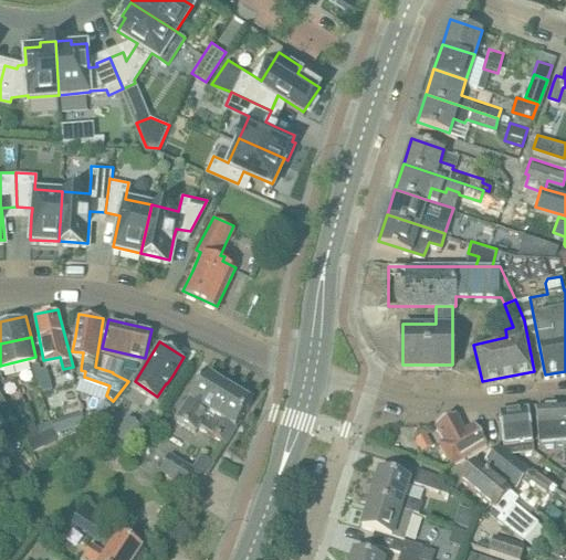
[(31,361),(38,384),(43,383),(43,386),(45,388),(50,387),(50,383),(50,381),(51,381),(46,363),(41,366),(39,359),(31,361)]
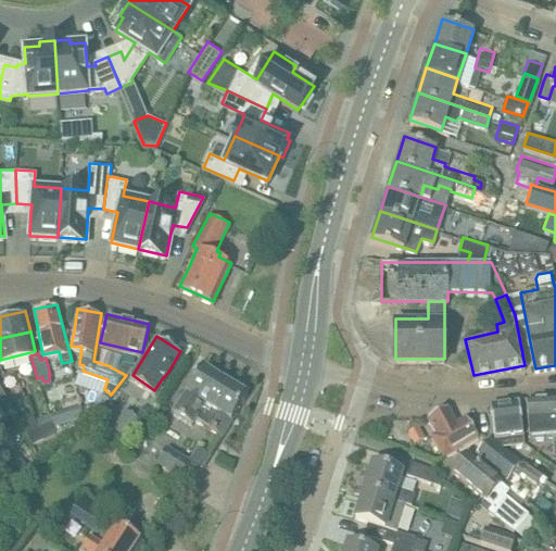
[(173,410),(185,417),(192,422),(196,417),(222,435),(248,393),(202,365),(191,384),(173,410)]
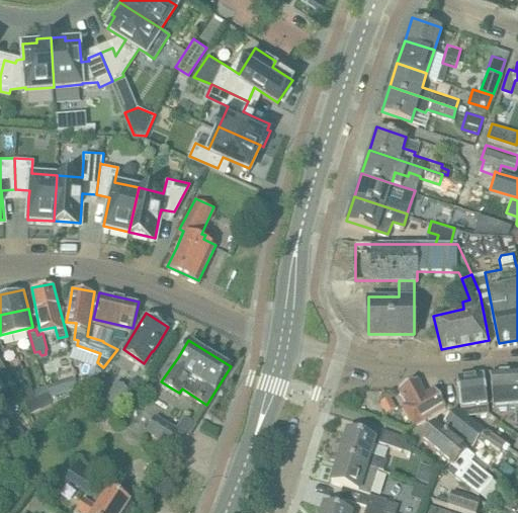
[(515,369),(490,371),(492,392),(493,407),(514,405),(515,405),(516,421),(517,420),(517,385),(517,369),(515,369)]
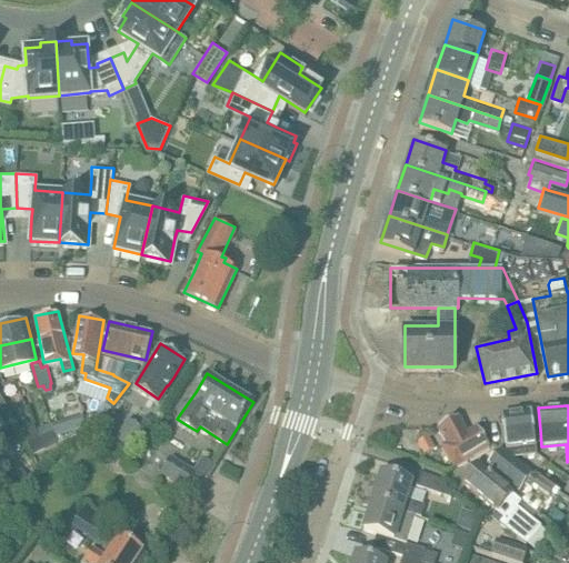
[(501,411),(506,450),(510,454),(536,451),(535,442),(532,418),(531,408),(501,411)]
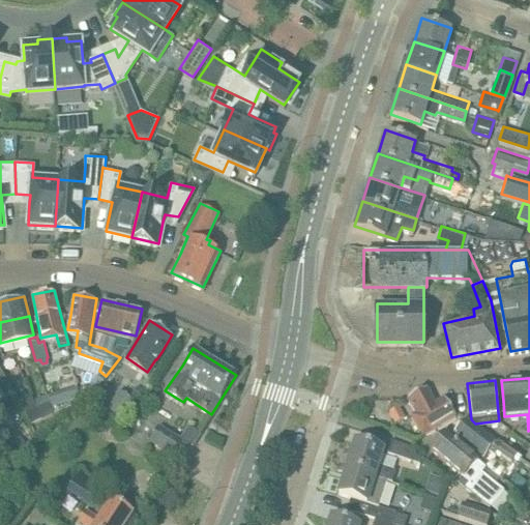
[(50,399),(54,409),(81,399),(77,384),(48,394),(50,399)]
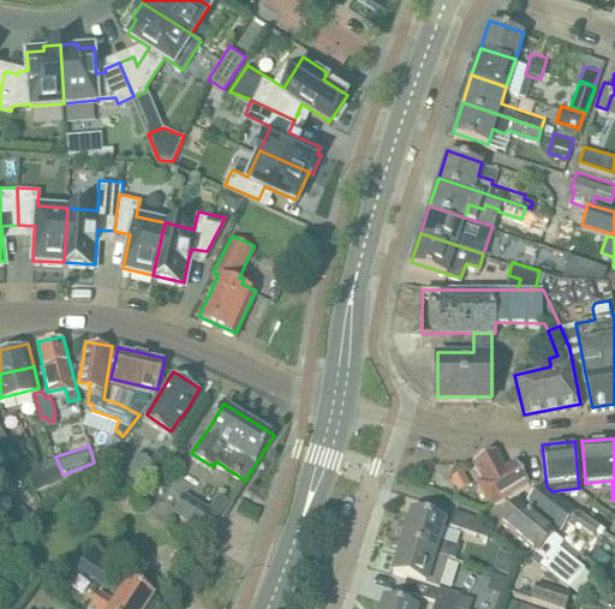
[(483,476),(478,478),(491,501),(508,491),(529,479),(515,459),(505,465),(495,447),(473,458),(483,476)]
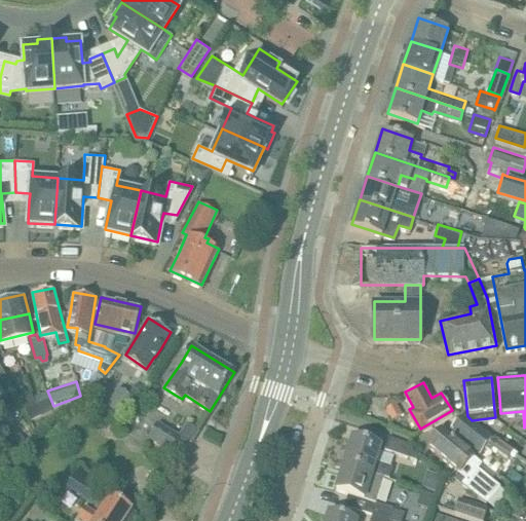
[(31,388),(19,396),(25,407),(31,418),(52,407),(47,397),(36,402),(33,395),(31,388)]
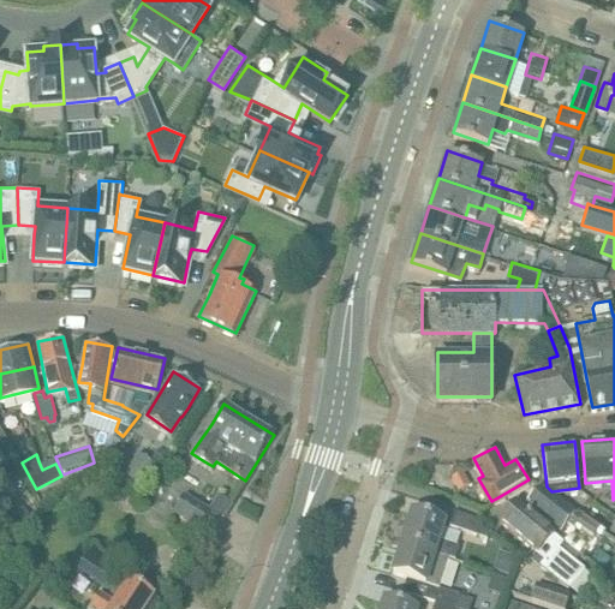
[(54,454),(39,461),(42,470),(55,464),(58,463),(55,457),(54,454)]
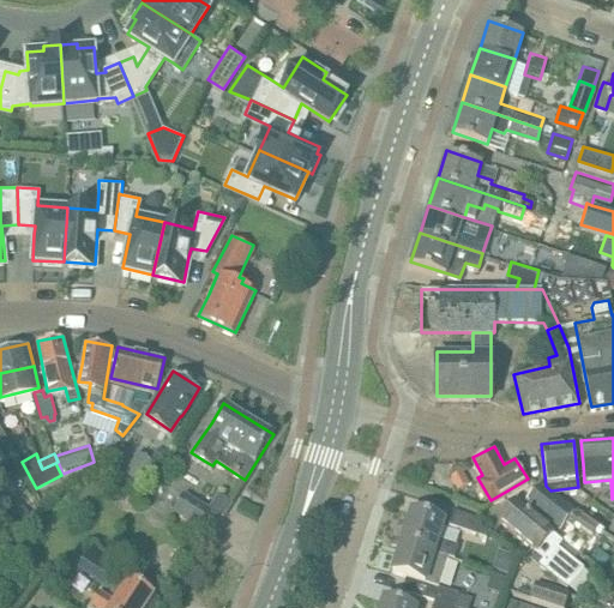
[(451,473),(458,486),(468,480),(462,467),(451,473)]
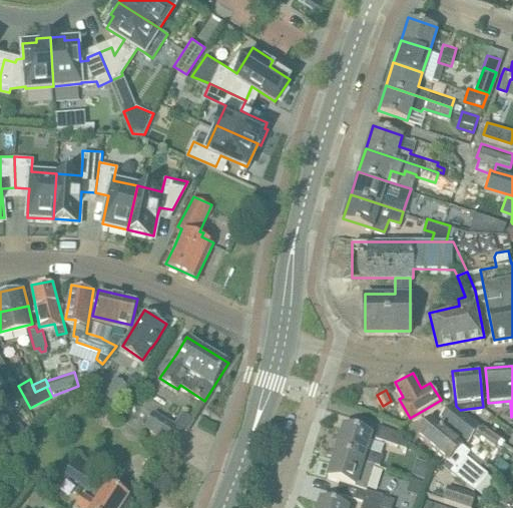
[(2,408),(0,409),(0,425),(10,437),(23,426),(21,424),(31,415),(14,396),(4,405),(12,415),(10,417),(2,408)]
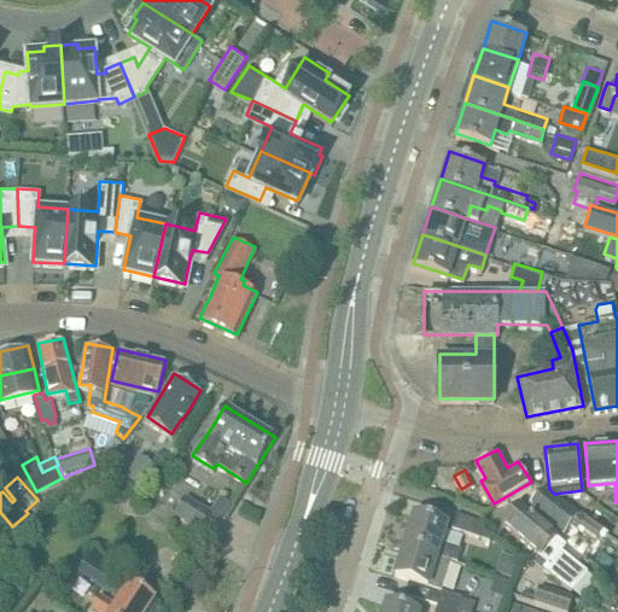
[(561,500),(554,494),(549,489),(543,484),(529,501),(564,530),(571,519),(579,526),(582,523),(602,538),(608,531),(579,508),(577,512),(561,500)]
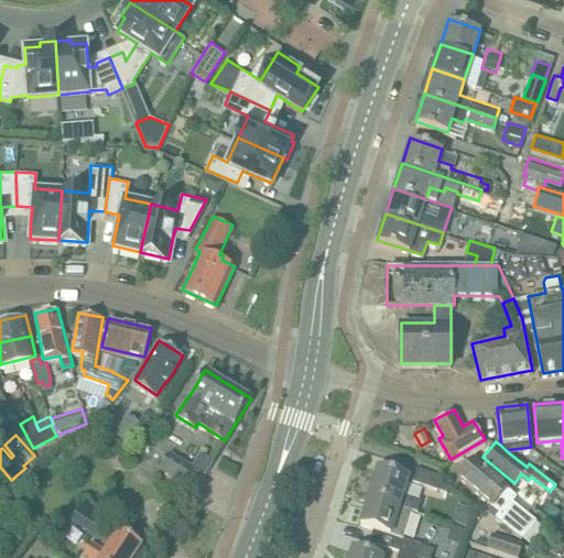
[(175,477),(194,489),(213,459),(194,447),(185,460),(169,449),(158,466),(175,477)]
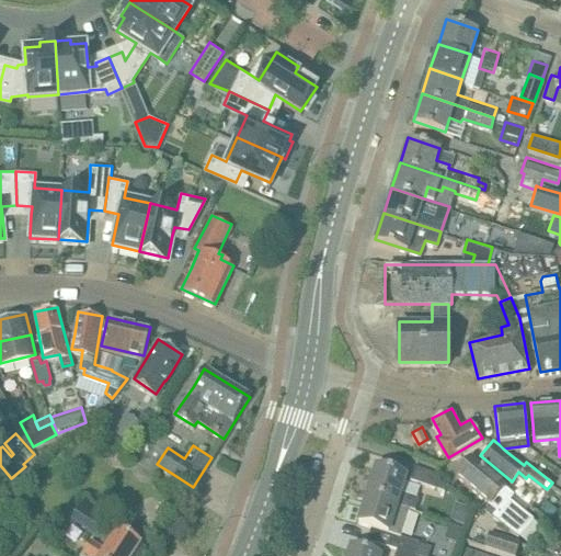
[(456,473),(485,498),(496,508),(492,513),(518,534),(533,517),(524,509),(529,501),(516,490),(514,492),(471,456),(456,473)]
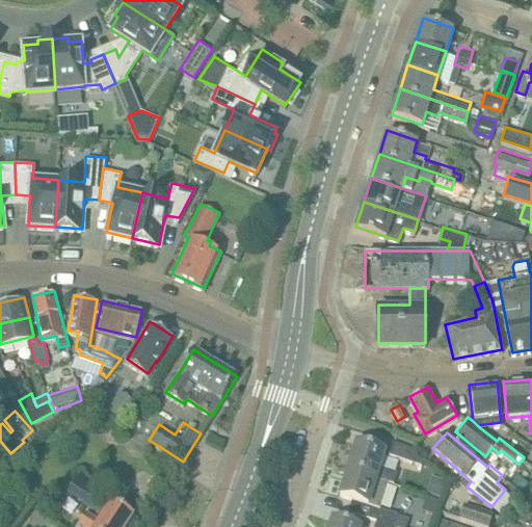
[(393,439),(389,451),(421,463),(423,456),(408,444),(393,439)]
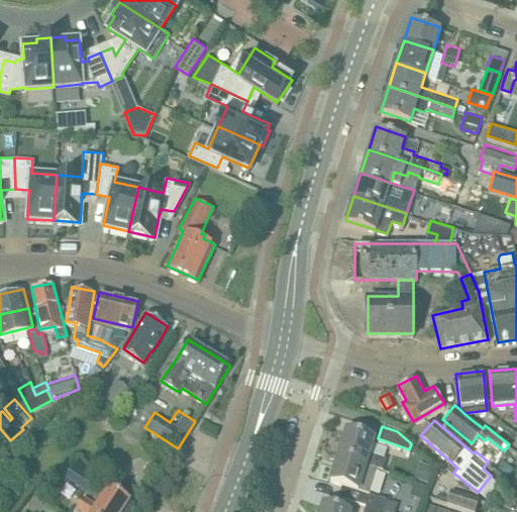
[(346,428),(338,453),(379,466),(379,465),(383,466),(386,456),(370,451),(374,436),(346,428)]
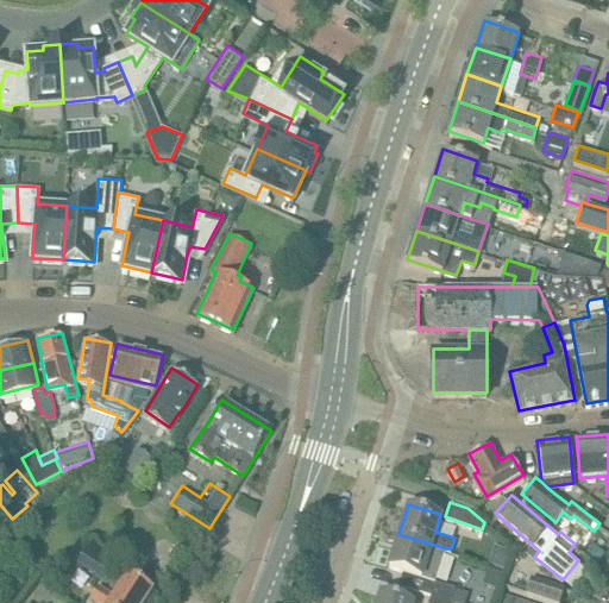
[(399,534),(389,565),(406,570),(401,583),(402,583),(451,598),(456,583),(437,577),(446,548),(399,534)]
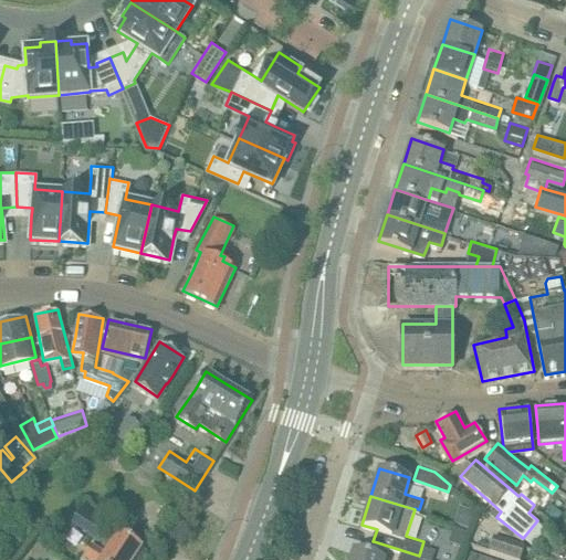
[(72,518),(98,535),(109,517),(84,500),(72,518)]
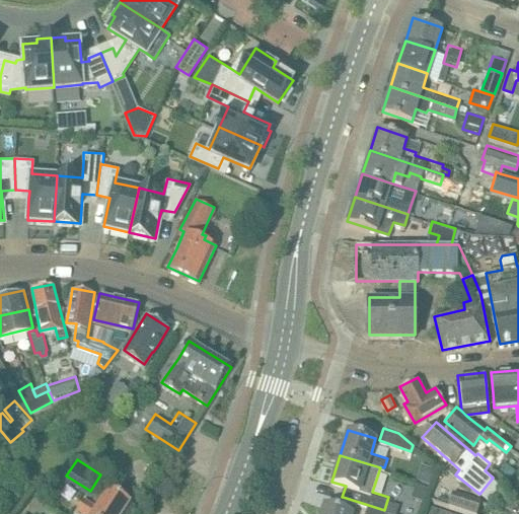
[(121,513),(131,501),(109,487),(97,506),(83,497),(76,508),(86,513),(121,513)]
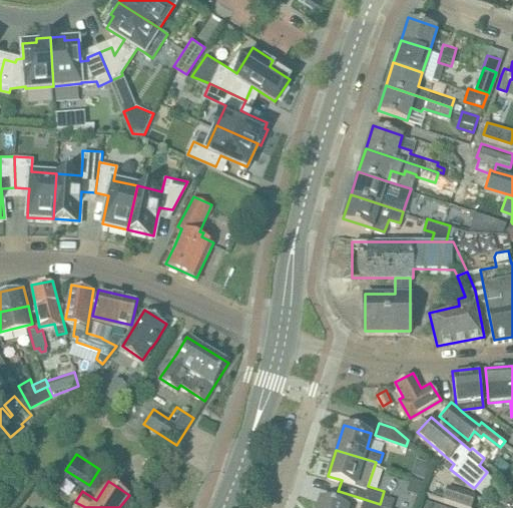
[(443,498),(471,507),(476,492),(448,483),(443,498)]
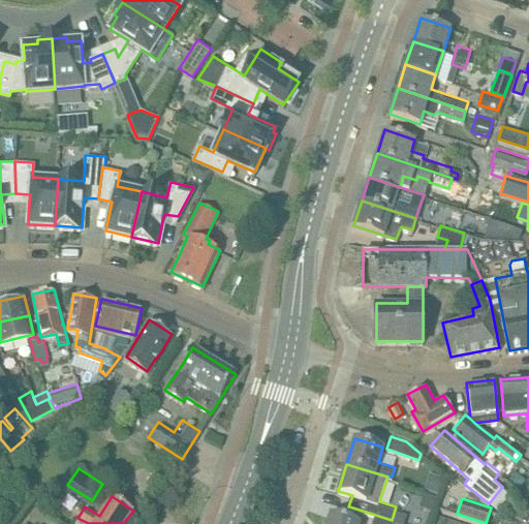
[(349,506),(345,518),(359,523),(363,523),(404,523),(392,520),(349,506)]
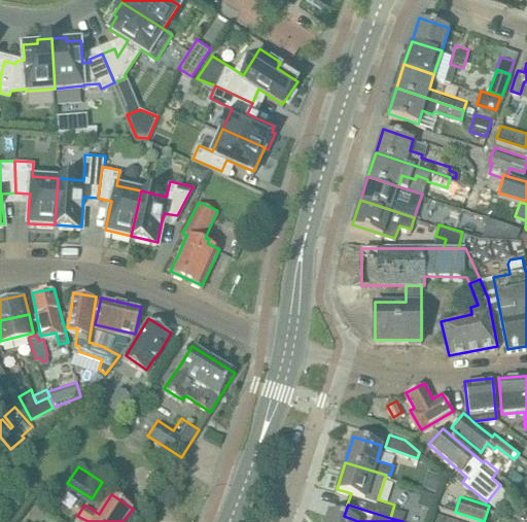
[(329,512),(326,521),(356,521),(357,521),(344,516),(329,512)]
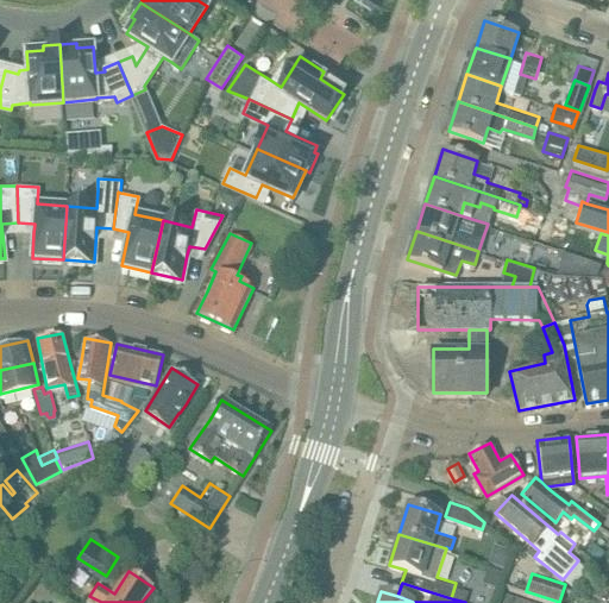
[(501,602),(534,602),(535,601),(506,591),(501,602)]
